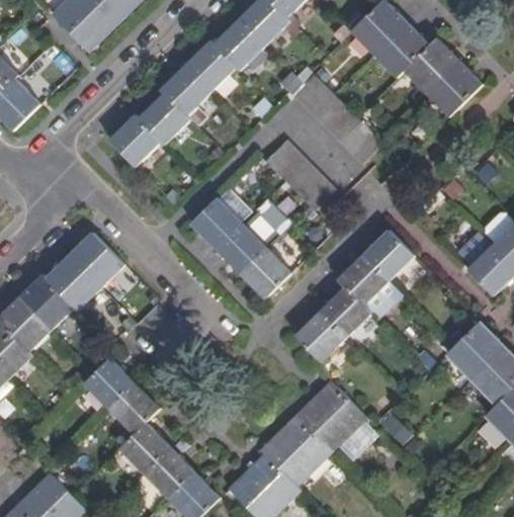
[(87,52),(139,0),(64,0),(51,13),(87,52)]
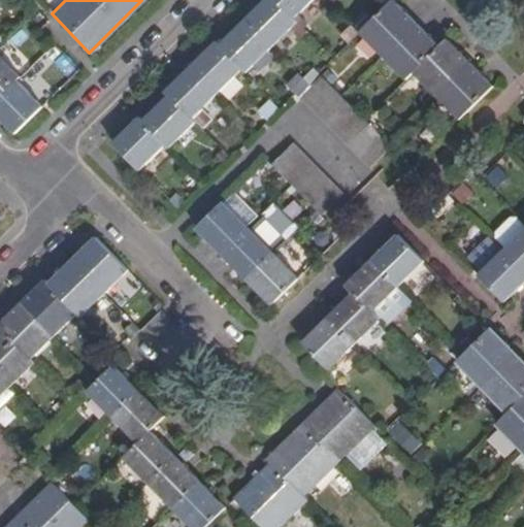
[(135,117),(109,141),(137,169),(162,144),(166,149),(193,122),(190,118),(239,69),(243,72),(295,22),(292,18),(309,0),(260,0),(216,44),(211,41),(162,90),(165,94),(140,120),(135,117)]
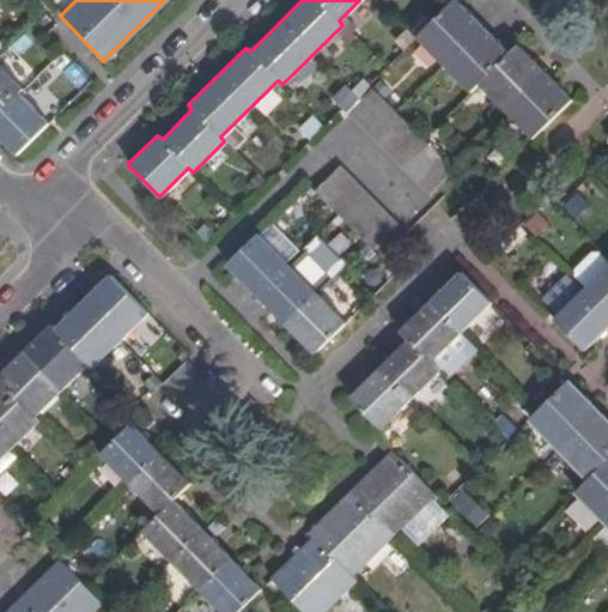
[(450,0),(413,36),(468,91),(478,83),(532,138),(570,98),(515,44),(508,50),(456,0),(450,0)]
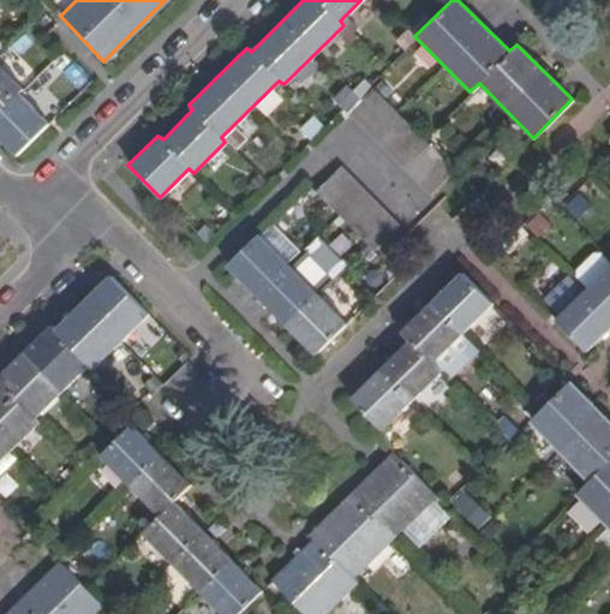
[(0,139),(15,154),(46,124),(16,93),(21,89),(0,67),(0,139)]
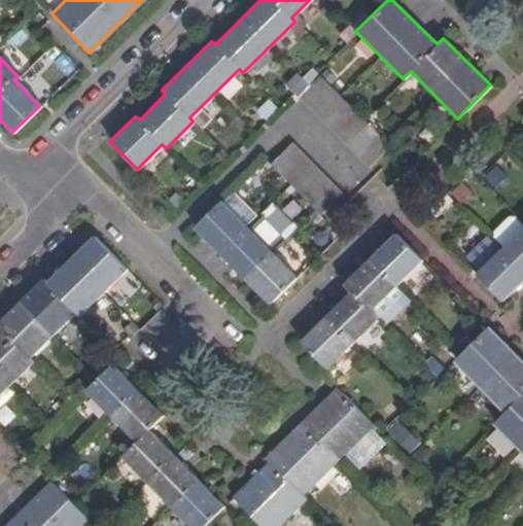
[(318,74),(295,96),(367,168),(388,146),(318,74)]
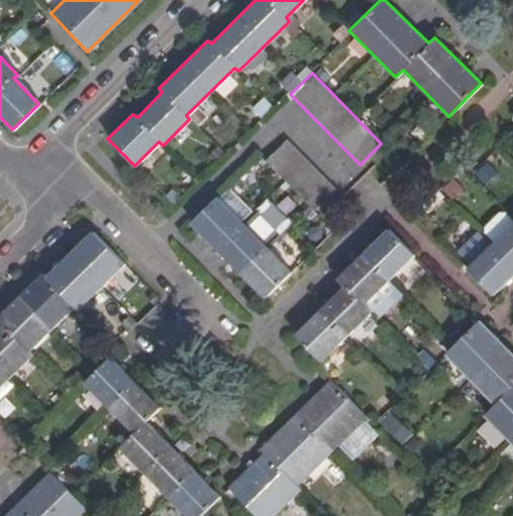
[(284,140),(264,160),(313,210),(333,189),(284,140)]
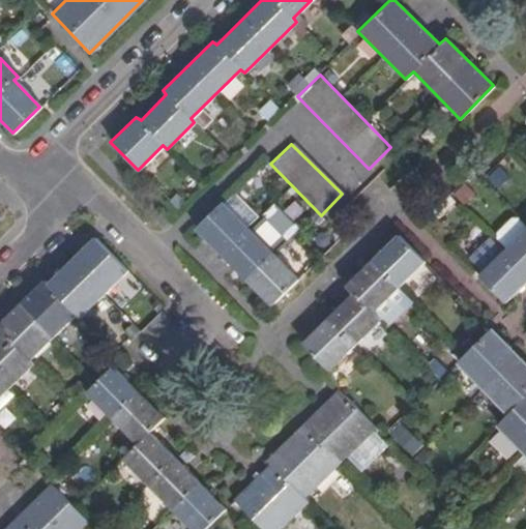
[(221,200),(193,229),(269,305),(296,278),(269,251),(282,238),(261,217),(250,230),(221,200)]
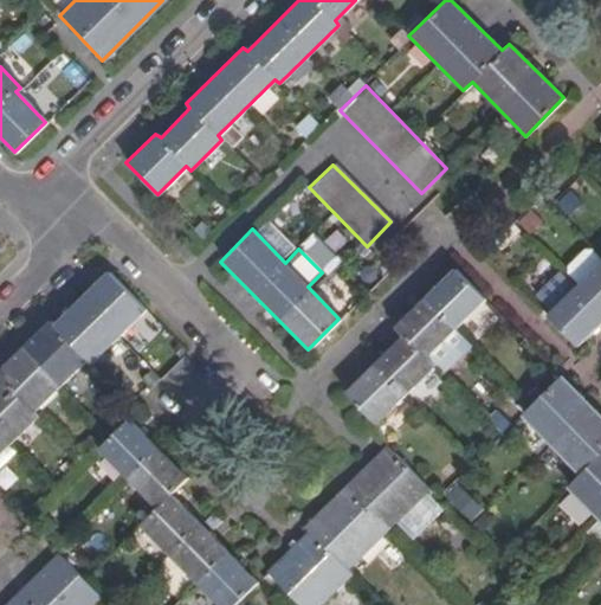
[(537,295),(551,309),(545,315),(576,346),(600,321),(600,253),(594,248),(588,248),(568,268),(568,275),(576,283),(573,288),(560,272),(537,295)]
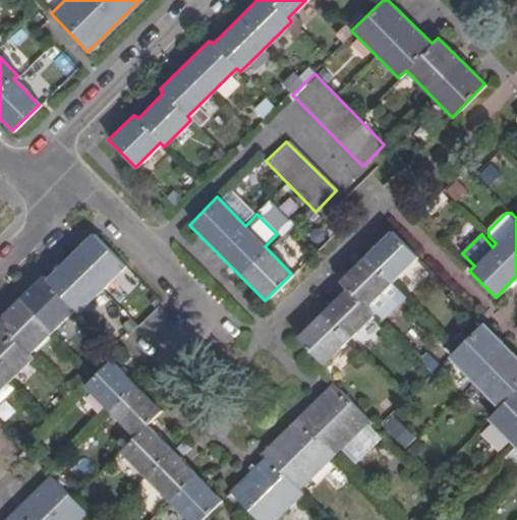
[(345,288),(296,337),(323,364),(372,314),(366,306),(415,257),(389,231),(338,281),(345,288)]
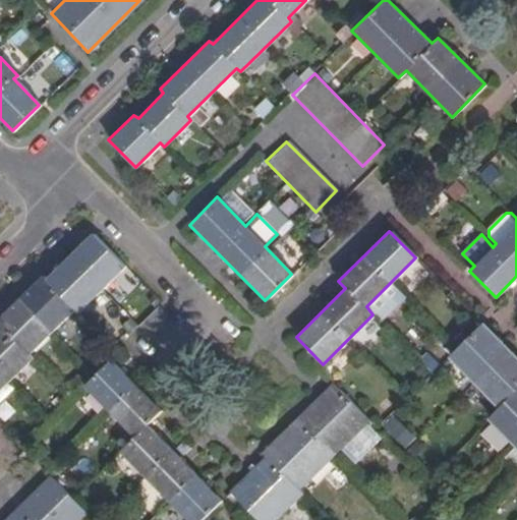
[(0,390),(32,357),(30,354),(73,310),(76,313),(124,267),(92,235),(46,280),(41,277),(0,318),(0,390)]
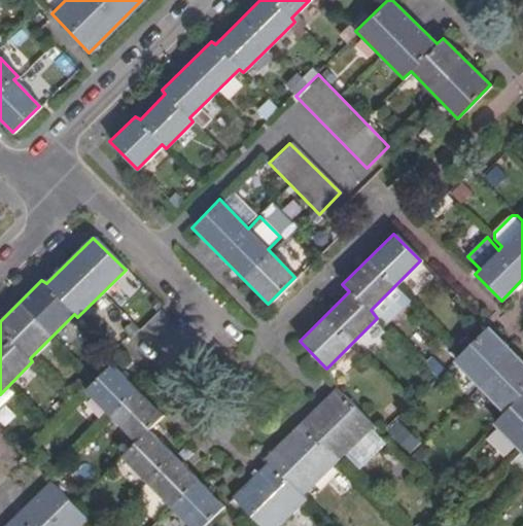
[(297,268),(306,251),(281,238),(273,254),(297,268)]
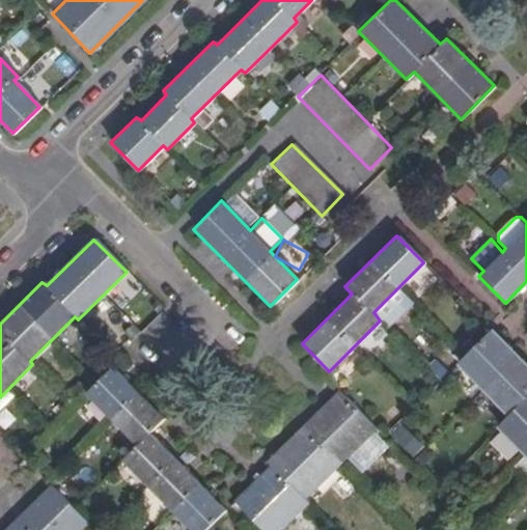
[(526,364),(492,328),(455,363),(506,416),(497,426),(499,429),(487,442),(505,462),(519,450),(526,458),(526,364)]
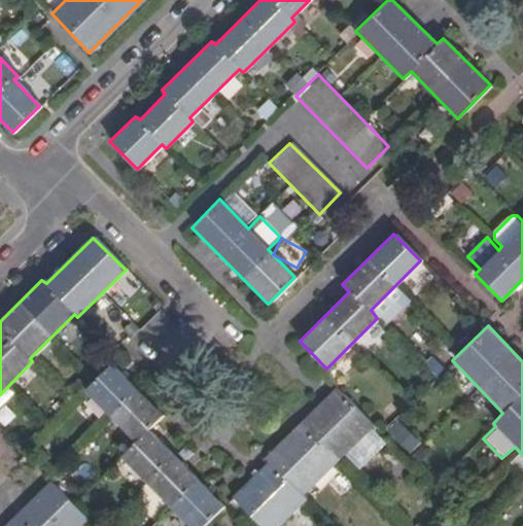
[(110,363),(84,390),(136,443),(120,457),(188,525),(202,525),(222,505),(147,430),(162,414),(110,363)]
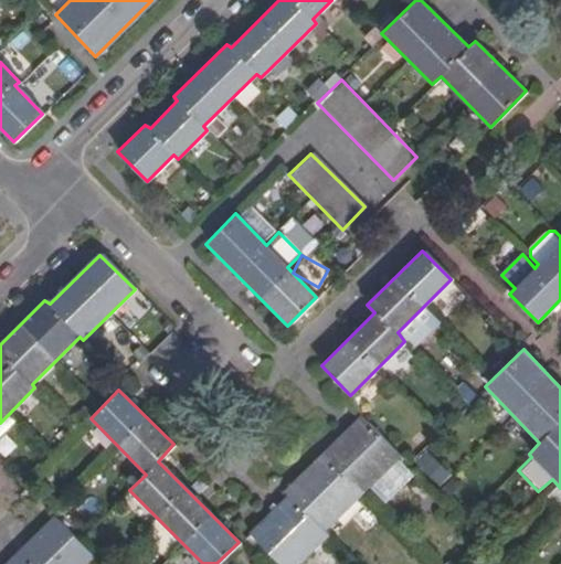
[(284,496),(247,533),(276,563),(296,563),(327,534),(324,531),(399,457),(358,415),(281,492),(284,496)]
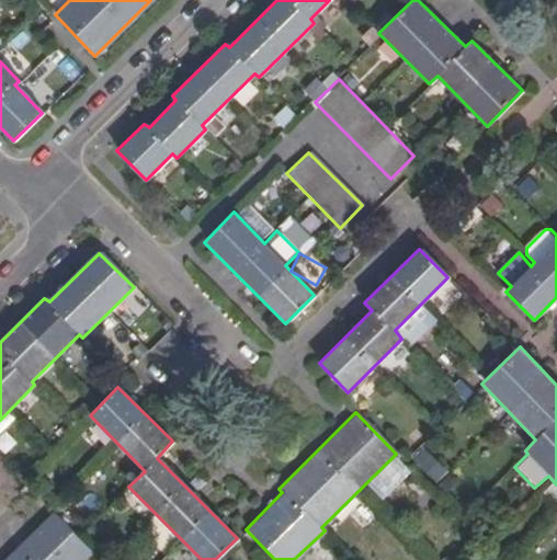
[(434,482),(445,471),(427,450),(415,461),(434,482)]
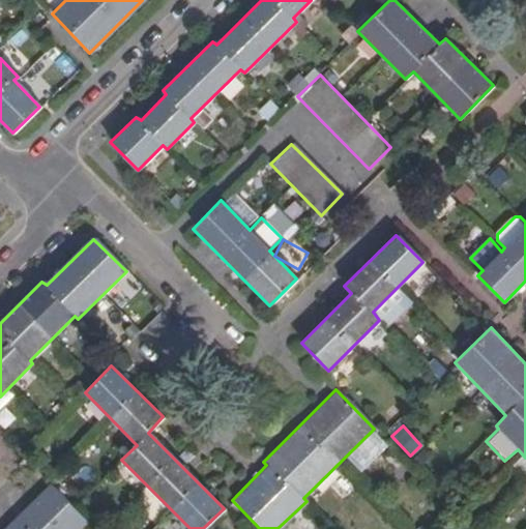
[(78,528),(85,523),(48,485),(2,528),(78,528)]
